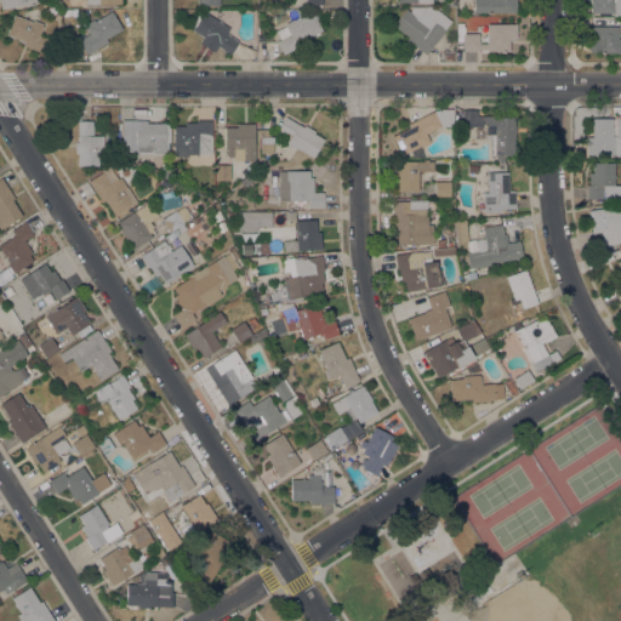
[(0,0),(0,10),(35,1),(34,0),(0,0)]
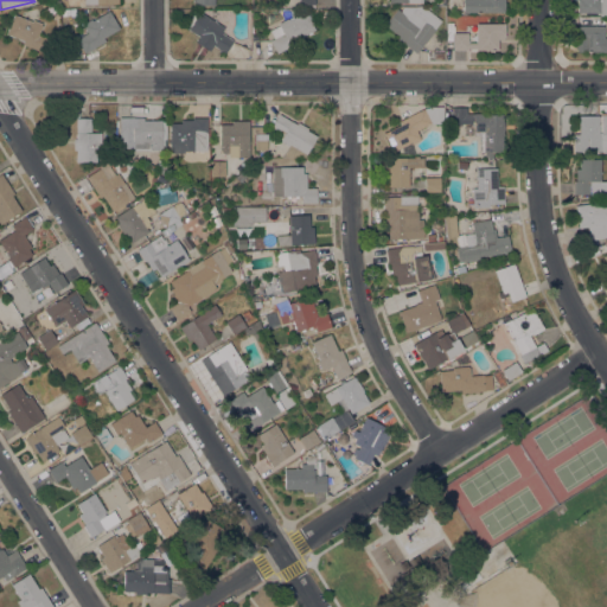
[(462,12),(462,0),(504,0),(504,12),(462,12)]
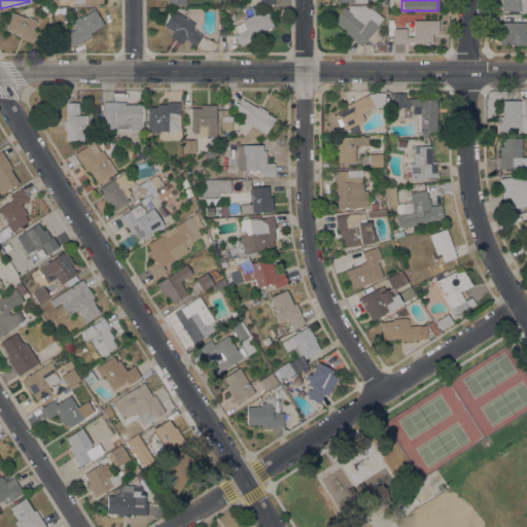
[(526,0),(526,13),(520,13),(520,11),(500,11),(501,0),(526,0)]
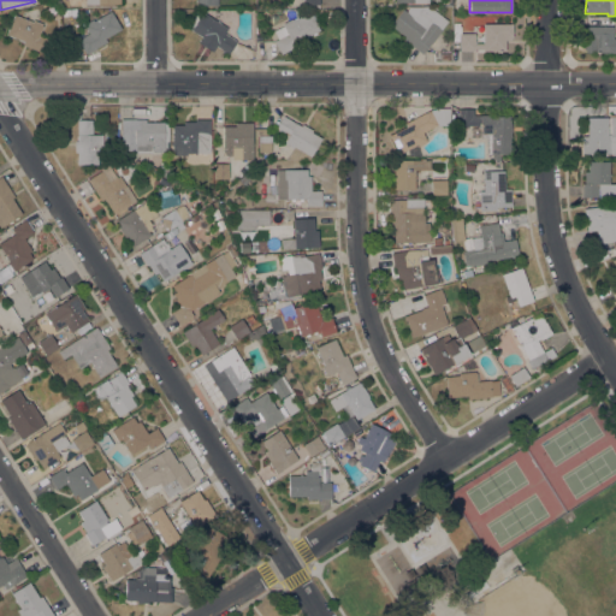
[(446,21),(440,29),(442,30),(431,43),(430,43),(421,54),(402,39),(403,37),(390,25),(402,10),(404,11),(408,7),(428,6),(446,21)]
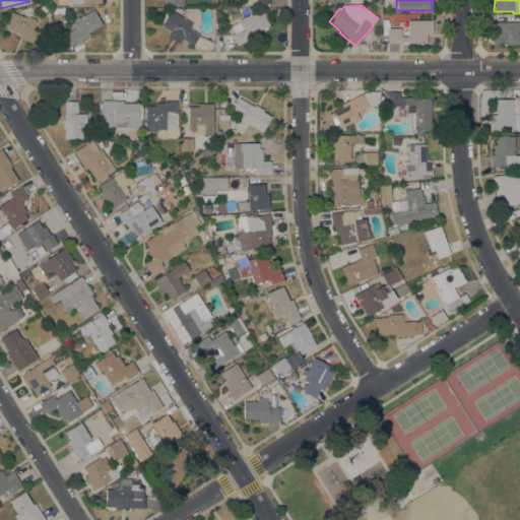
[(71,22),(71,21),(70,20),(77,16),(78,17),(93,9),(102,24),(88,33),(89,36),(73,45),(66,34),(74,28),(71,22)]
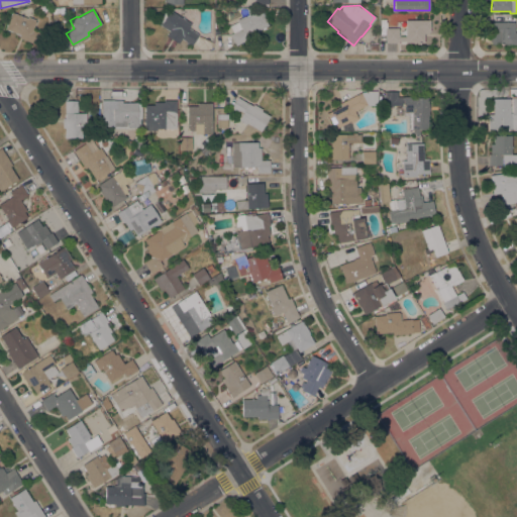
[(228,26),(237,21),(236,19),(244,16),(248,14),(249,15),(260,10),(262,13),(263,13),(264,15),(263,16),(265,19),(266,18),(267,21),(266,22),(268,25),(265,26),(265,28),(263,29),(262,28),(257,30),(257,31),(254,33),(253,32),(254,35),(235,45),(229,34),(232,33),(228,26)]
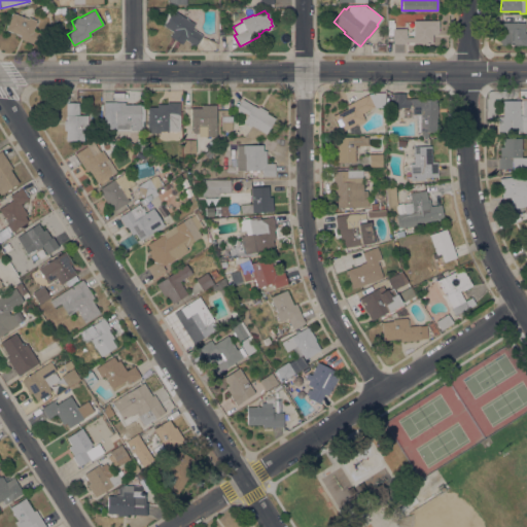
[(194,25),(191,29),(202,35),(195,46),(184,39),(181,44),(169,37),(172,32),(164,26),(173,11),(194,25)]
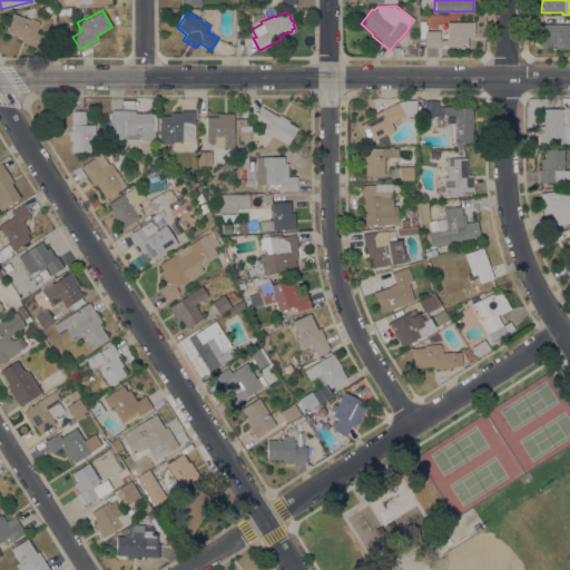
[(6,31),(12,13),(30,20),(30,19),(38,22),(38,23),(39,25),(36,32),(48,38),(42,50),(20,41),(21,38),(6,31)]
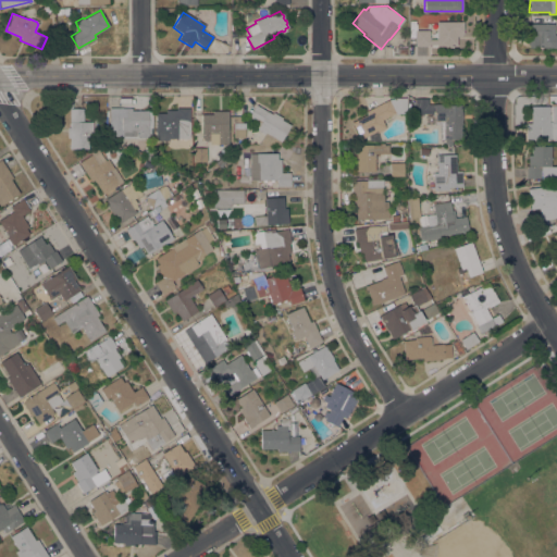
[(462,22),(462,34),(461,34),(461,36),(456,36),(456,46),(436,46),(436,45),(428,45),(428,46),(415,46),(415,31),(426,31),(426,22),(462,22)]
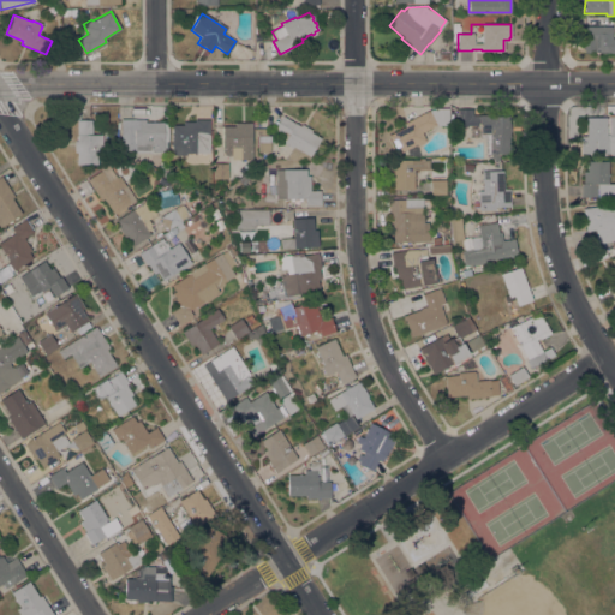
[(583,49),(581,49),(581,40),(583,40),(583,27),(611,27),(611,39),(614,39),(614,52),(583,52),(583,49)]
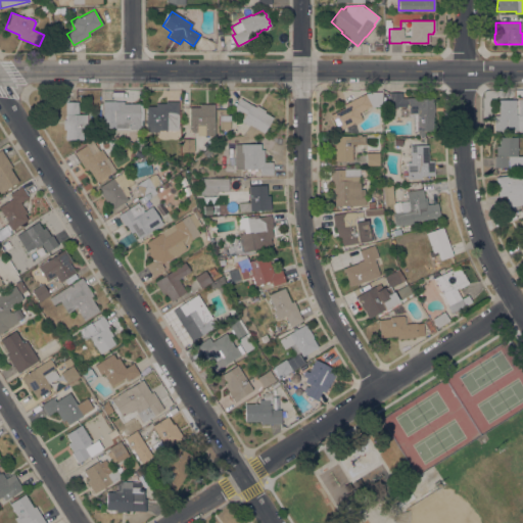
[(371,106),(359,112),(362,119),(361,119),(362,121),(354,125),(353,123),(338,131),(330,114),(344,107),(343,105),(365,93),(365,94),(370,93),(375,93),(375,92),(381,92),(381,106),(374,106),(371,106)]
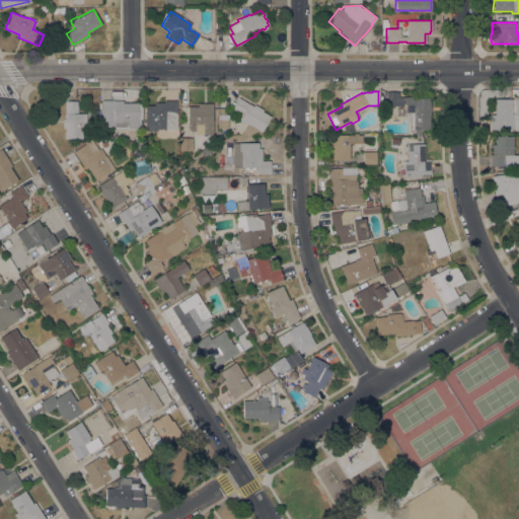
[(398,91),(398,96),(404,97),(404,105),(386,105),(386,91),(398,91)]
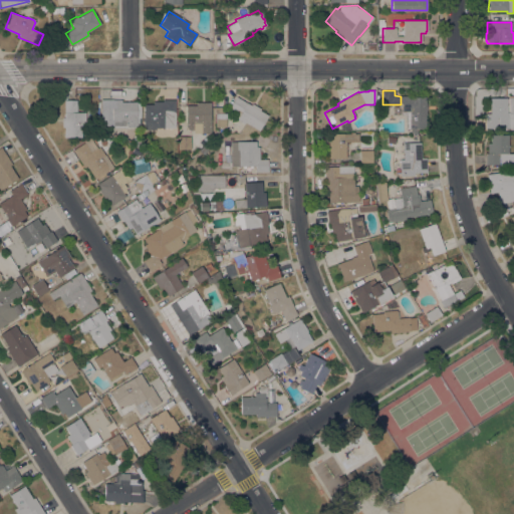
[(426,129),(417,129),(417,135),(410,135),(410,129),(406,129),(406,114),(401,114),(401,95),(411,95),(411,97),(426,97),(426,129)]
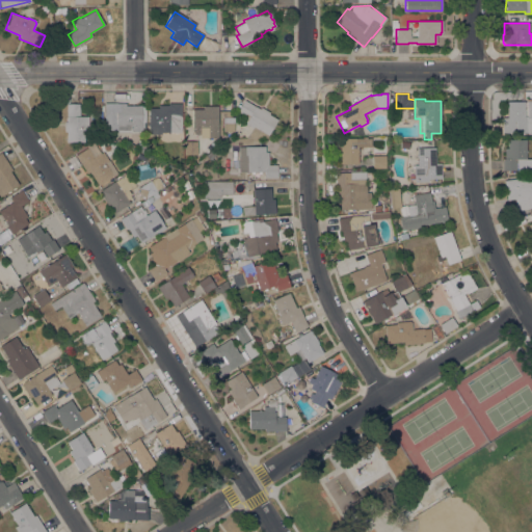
[(502,132),(502,117),(506,117),(506,101),(525,101),(525,116),(526,116),(526,99),(531,99),(531,101),(531,132),(531,134),(528,134),(528,132),(524,133),(524,134),(522,134),(522,132),(502,132)]
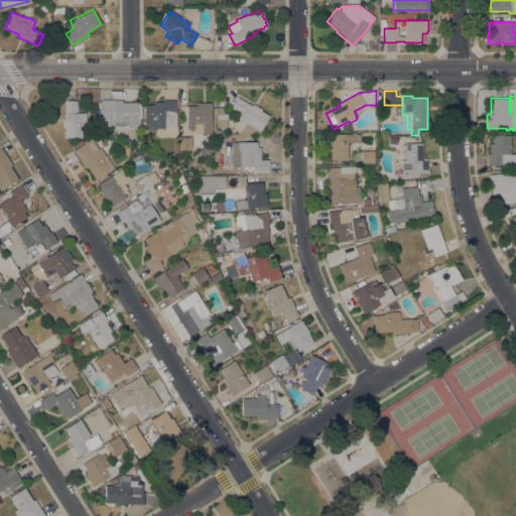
[(245,124),(238,120),(235,118),(238,112),(231,108),(237,97),(252,106),(253,104),(261,109),(260,111),(268,116),(258,133),(239,134),(245,124)]
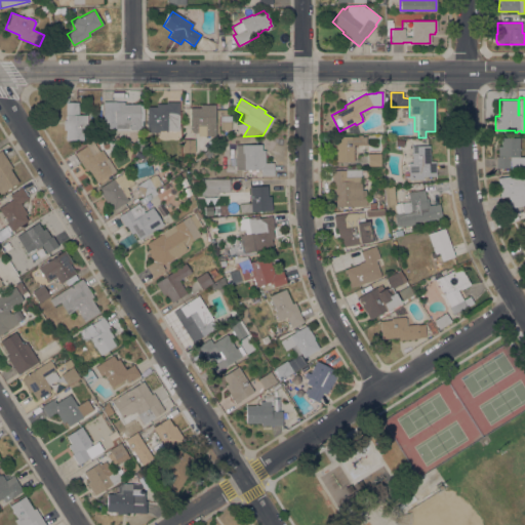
[(78,115),(87,115),(87,125),(83,125),(83,139),(66,139),(66,124),(64,124),(64,120),(66,120),(66,102),(78,102),(78,115)]
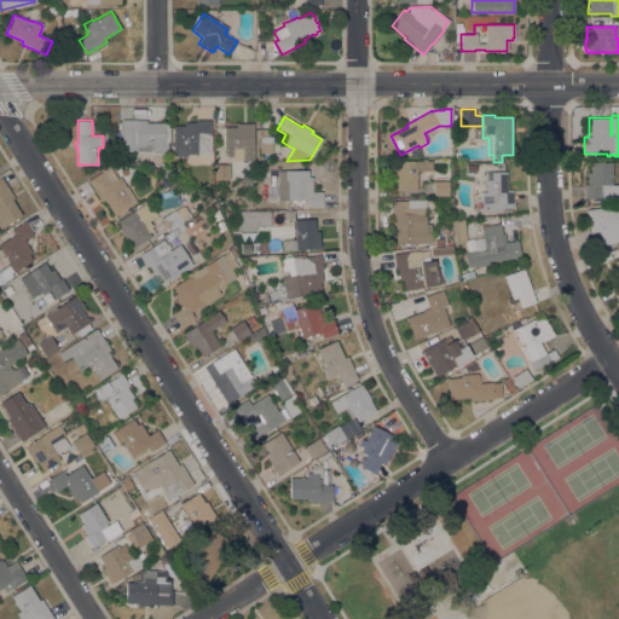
[(146,120),(146,123),(165,123),(165,140),(166,140),(165,152),(152,152),(152,154),(136,154),(136,151),(121,151),(121,120),(146,120)]
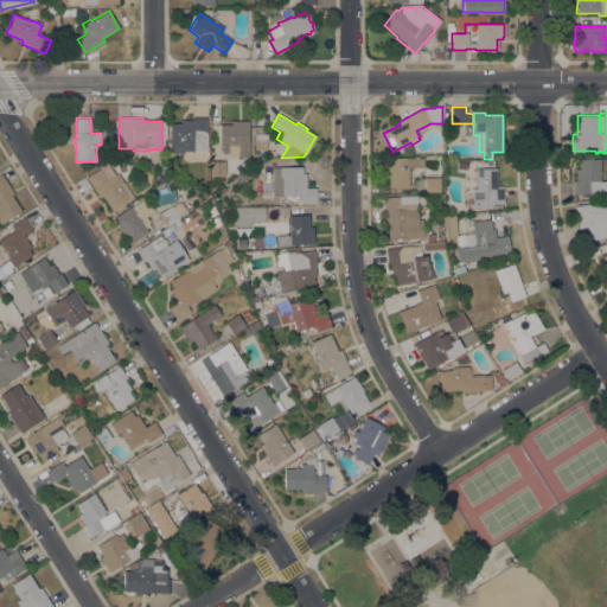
[(184,153),(170,153),(170,123),(181,123),(181,120),(192,120),(192,117),(206,117),(206,151),(184,151),(184,153)]
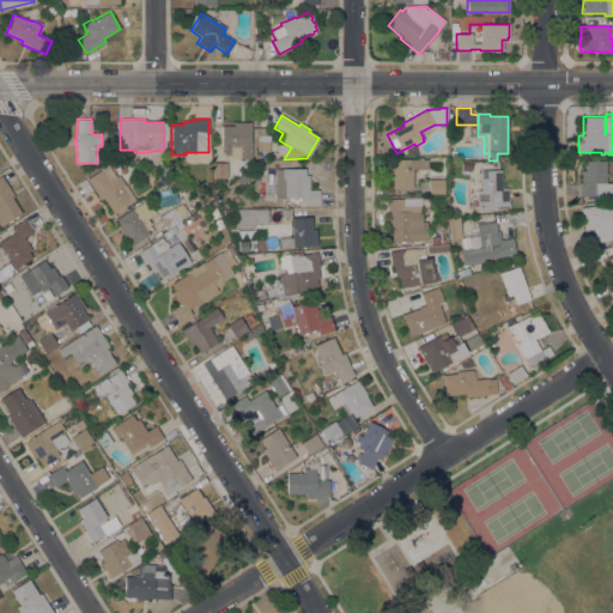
[(222,126),(234,126),(234,122),(250,122),(250,158),(230,158),(230,155),(224,155),(222,151),(222,126)]
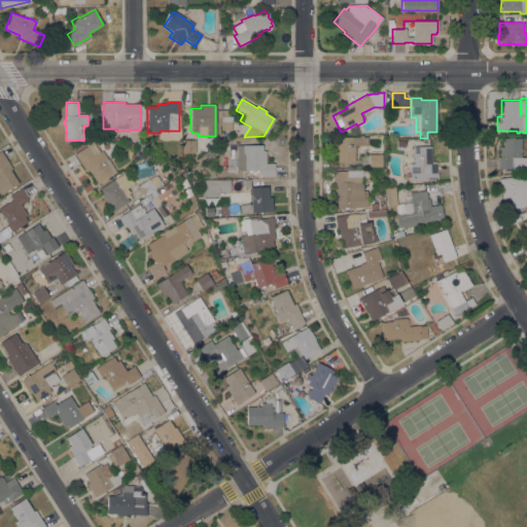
[(221,116),(232,115),(233,131),(221,131),(221,116)]
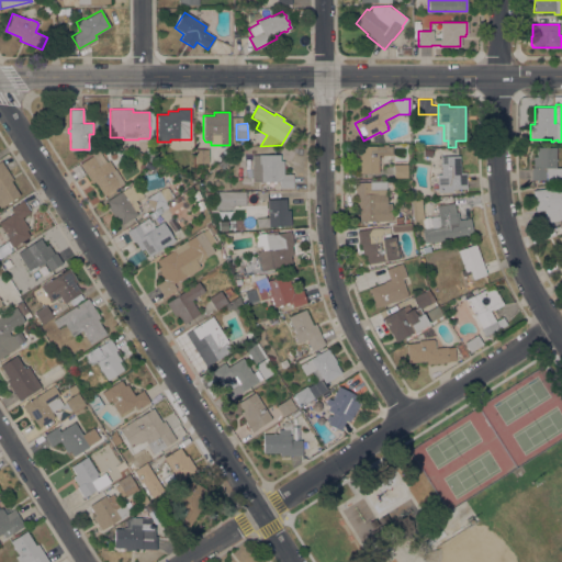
[(359,172),(359,161),(356,161),(356,146),(392,146),(392,155),(378,155),(378,173),(359,172)]
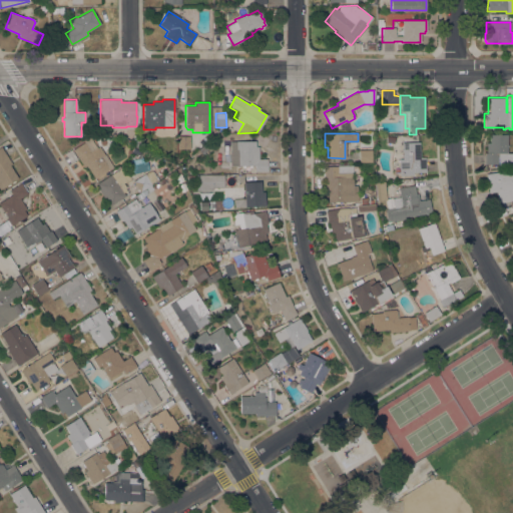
[(507,134),(507,153),(505,153),(505,155),(501,155),(501,153),(498,153),(498,164),(485,164),(485,152),(486,152),(486,142),(489,142),(489,134),(507,134)]
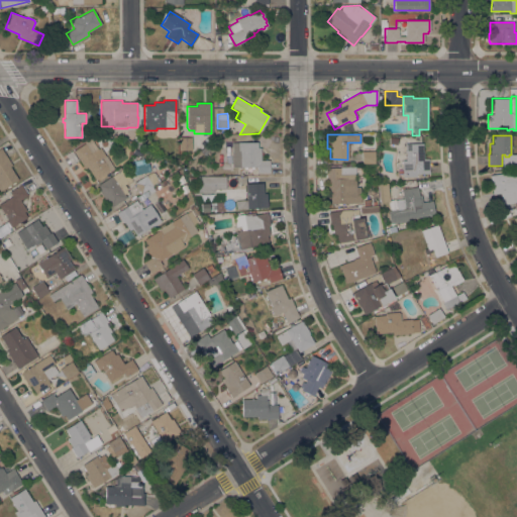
[(106,156),(114,169),(96,180),(87,167),(85,168),(74,150),(85,143),(84,141),(90,137),(98,148),(100,147),(106,156)]
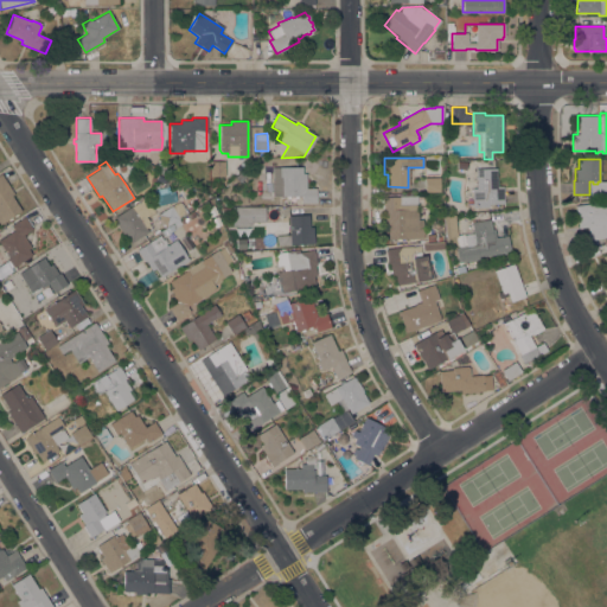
[(225,176),(210,176),(210,161),(225,161),(225,176)]
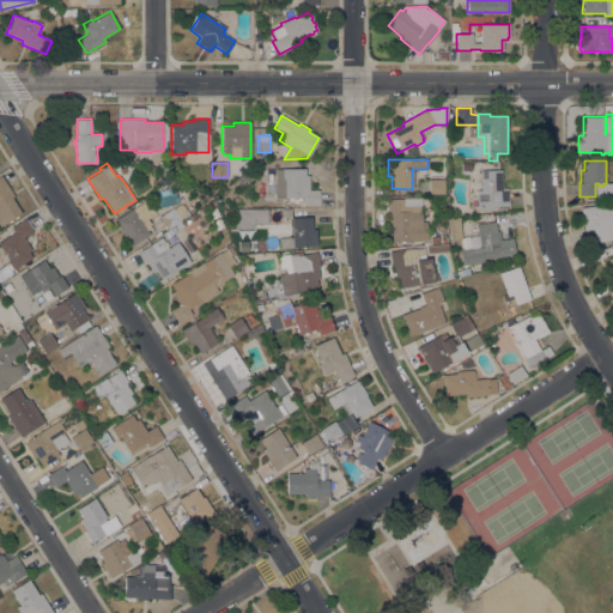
[(274,169),(305,169),(305,175),(309,175),(309,189),(320,189),(320,205),(304,205),(304,198),(301,198),(301,200),(297,200),(297,198),(293,198),(293,200),(290,200),(290,198),(275,198),(274,169)]
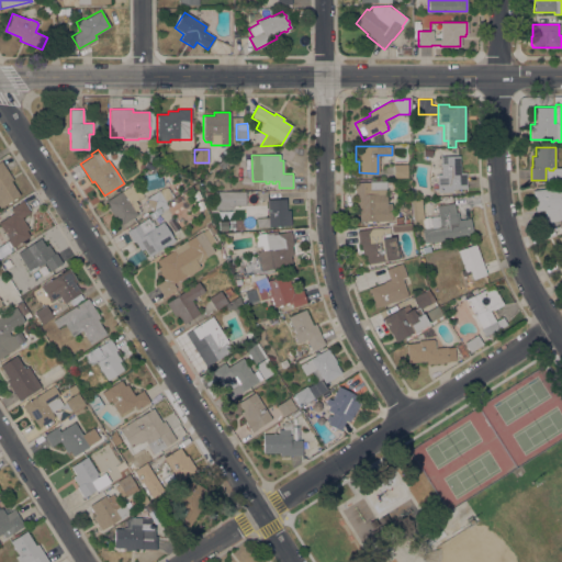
[(460,172),(465,172),(467,189),(452,189),(452,191),(438,192),(437,175),(441,175),(440,156),(460,156),(460,172)]
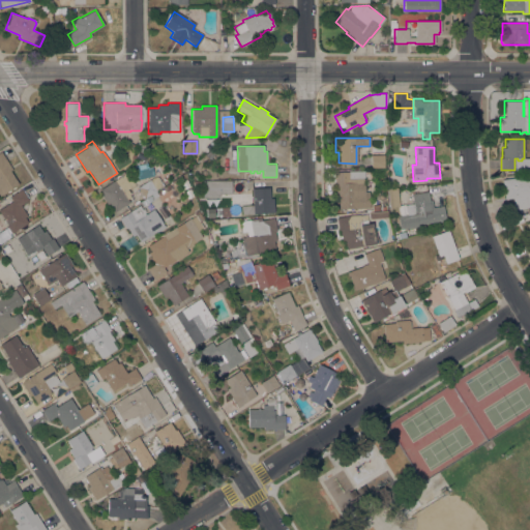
[(209,159),(205,155),(210,149),(215,153),(209,159)]
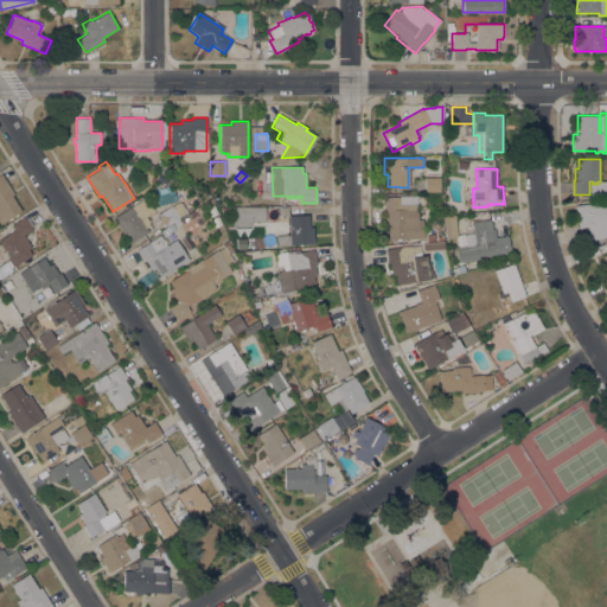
[(0,173),(1,173),(13,193),(12,196),(21,211),(17,213),(18,215),(14,217),(13,216),(11,217),(12,218),(8,221),(8,219),(0,224),(0,173)]
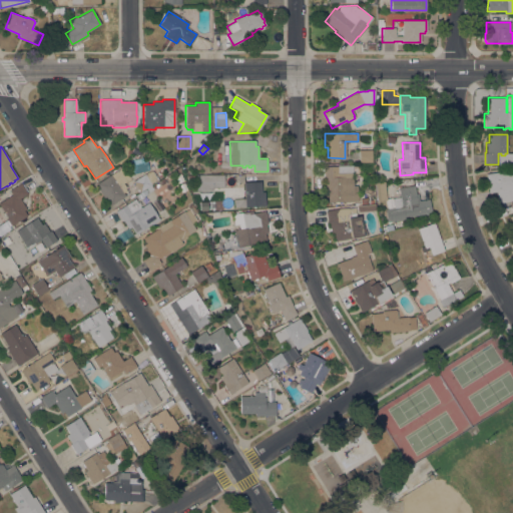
[(372,150),(372,162),(359,162),(359,150),(372,150)]
